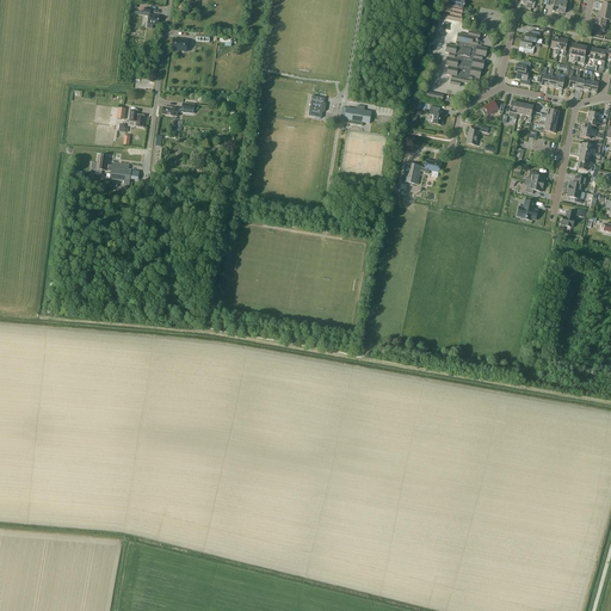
[(464,14),(467,6),(464,5),(464,0),(444,0),(440,18),(460,22),(462,14),(464,14)]
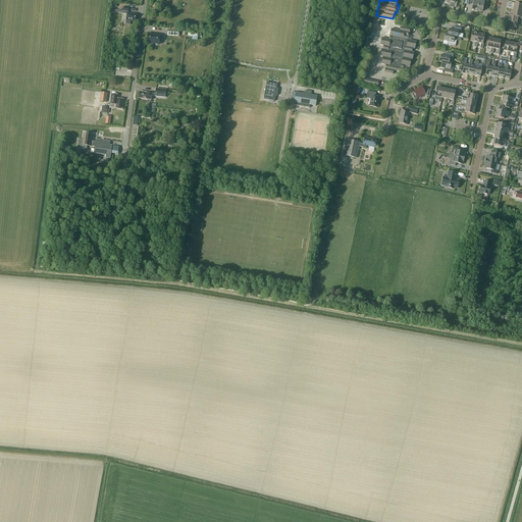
[(472,10),(477,11),(479,1),(476,1),(475,0),(470,0),(470,3),(473,4),(472,10)]
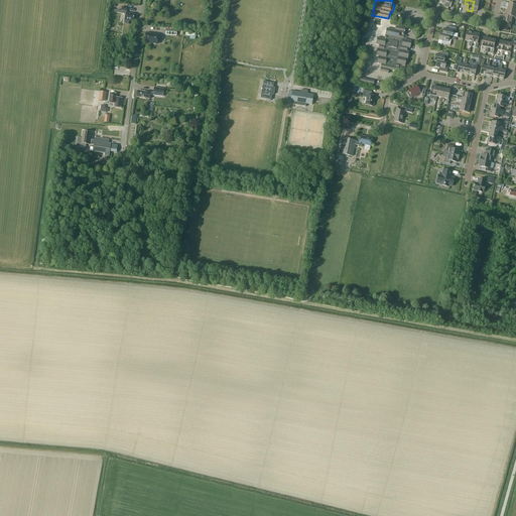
[(482,0),(473,0),(474,1),(472,11),(477,12),(478,6),(481,7),(482,0)]
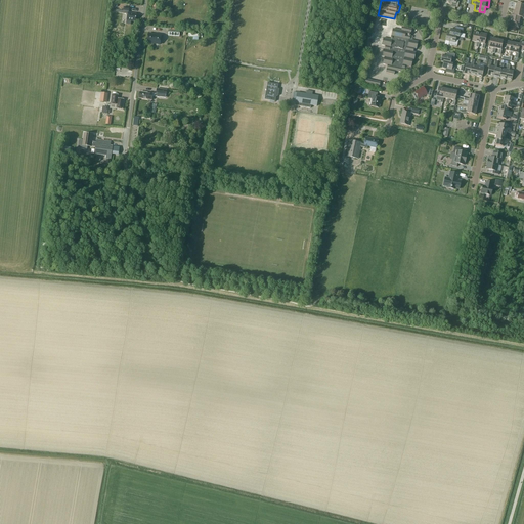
[(123,13),(127,14),(126,25),(131,25),(131,22),(135,22),(136,14),(129,13),(129,8),(123,7),(123,13)]
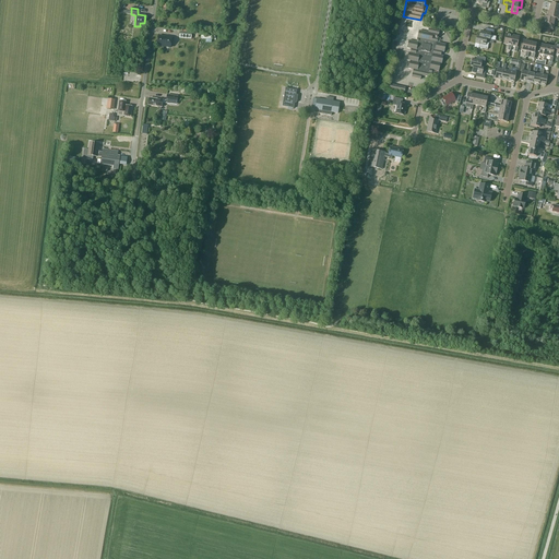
[(548,18),(545,16),(544,24),(543,28),(552,31),(555,21),(558,21),(558,19),(557,20),(548,18)]
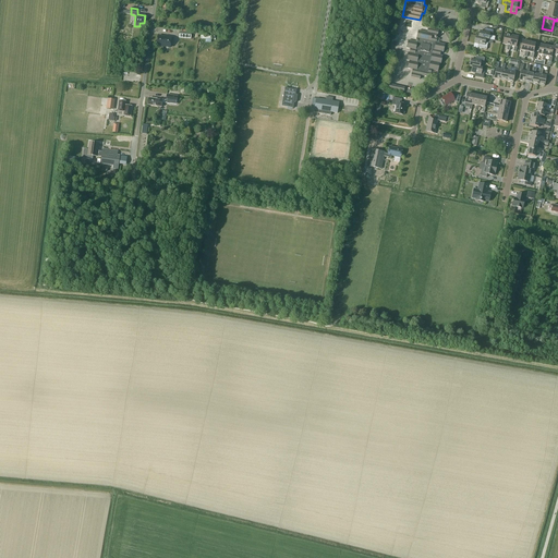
[(440,64),(443,56),(440,56),(440,51),(444,52),(445,45),(436,43),(438,31),(428,28),(427,33),(417,31),(415,41),(408,40),(407,48),(410,49),(410,52),(408,52),(407,60),(409,61),(408,69),(412,70),(411,77),(420,80),(421,75),(429,77),(432,70),(438,71),(439,63),(440,64)]
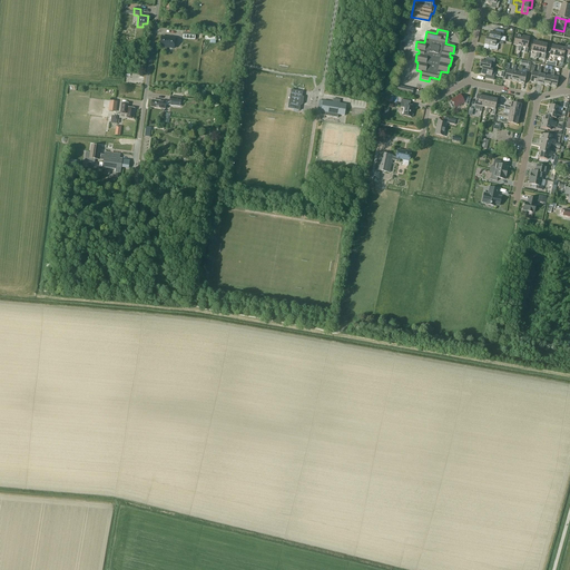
[(503,37),(504,31),(497,29),(495,32),(490,31),(489,37),(489,38),(497,40),(499,40),(503,41),(504,38),(503,37)]
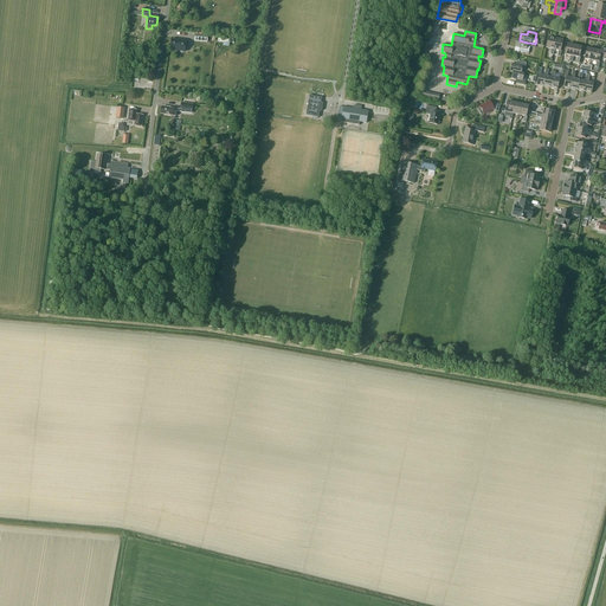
[(553,56),(554,50),(553,50),(555,38),(548,37),(546,47),(552,49),(550,55),(553,56)]
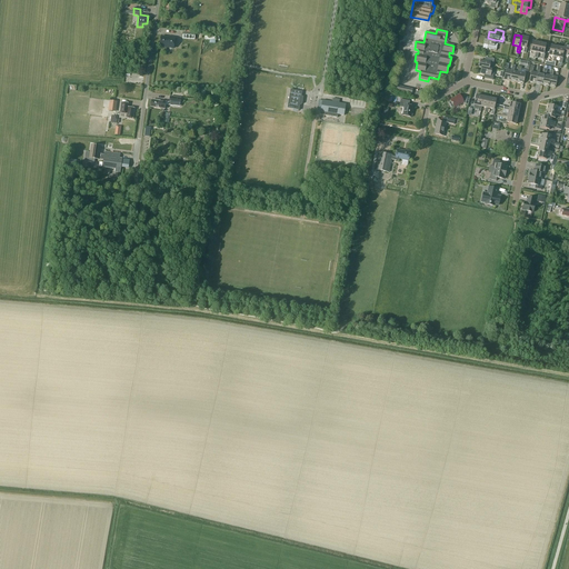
[(168,37),(161,36),(159,47),(173,49),(176,38),(169,37),(168,37)]
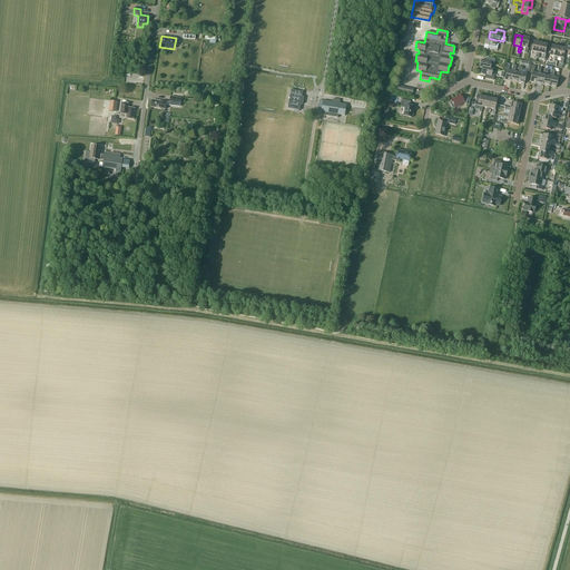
[(495,43),(497,40),(489,38),(489,37),(487,36),(484,45),(490,46),(490,49),(497,50),(499,45),(495,43)]
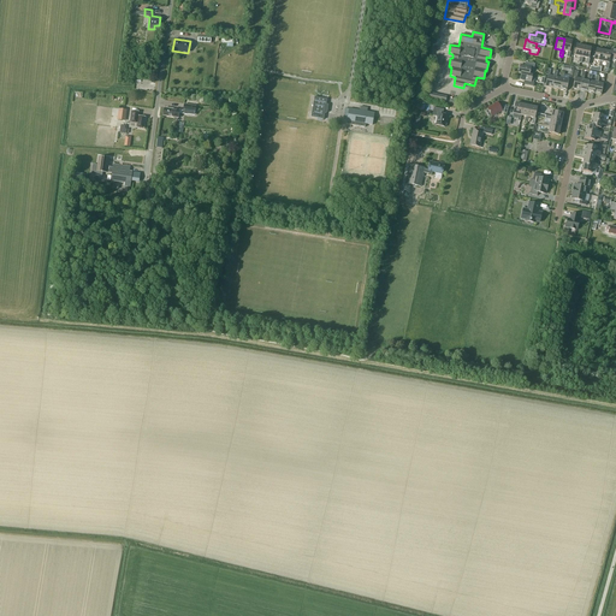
[(562,51),(563,51),(568,52),(567,58),(569,58),(570,52),(569,52),(572,41),(564,39),(562,51)]
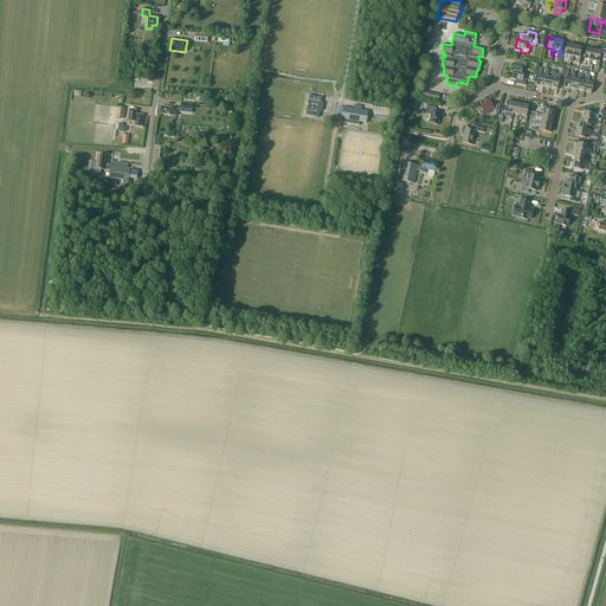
[(591,71),(592,66),(593,60),(592,60),(594,50),(586,49),(585,59),(590,60),(588,66),(590,66),(588,70),(591,71)]
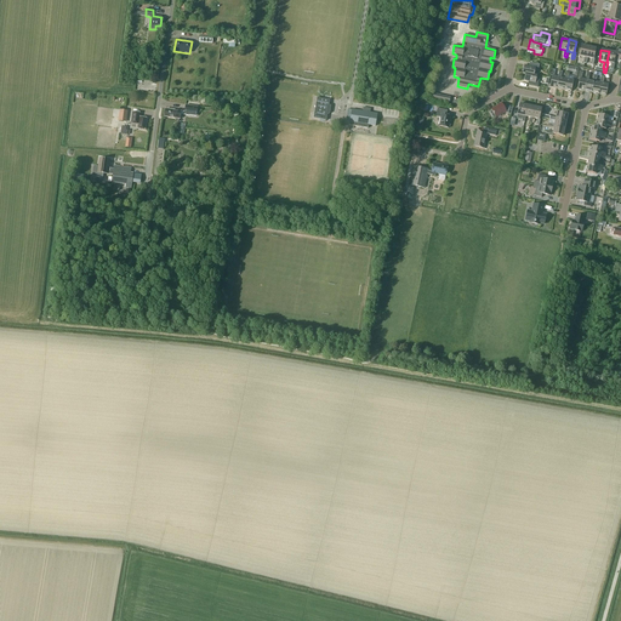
[(525,73),(534,75),(535,70),(537,72),(540,64),(531,63),(530,67),(524,66),(523,74),(525,75),(525,73)]
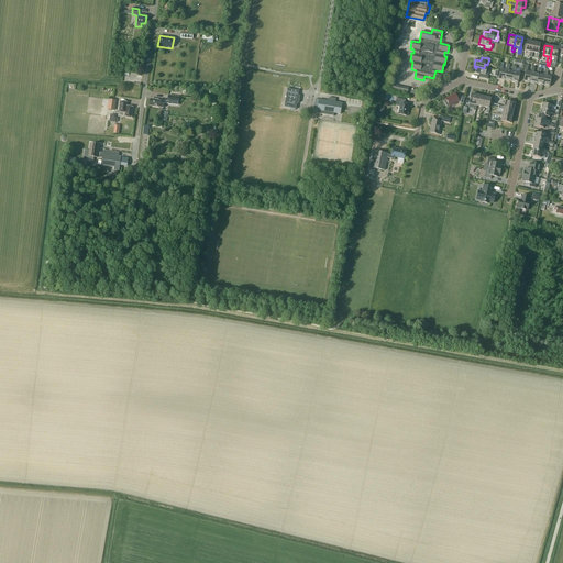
[(532,73),(531,72),(527,72),(528,66),(526,65),(525,70),(526,70),(523,81),(530,83),(532,73)]
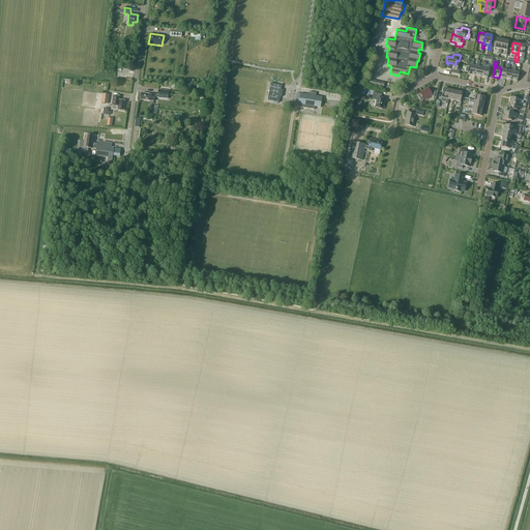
[(459,64),(455,64),(448,62),(448,64),(447,69),(452,70),(451,74),(459,75),(460,68),(458,68),(459,64)]
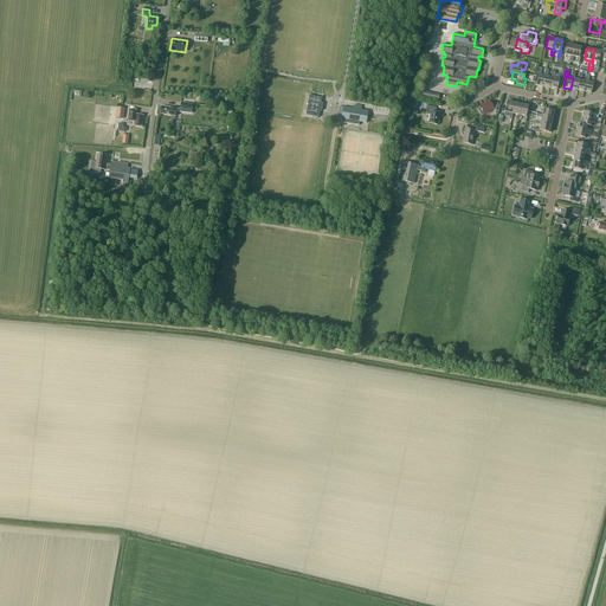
[(305,115),(318,117),(320,111),(321,111),(322,111),(323,104),(322,103),(321,102),(322,97),(309,95),(305,115)]
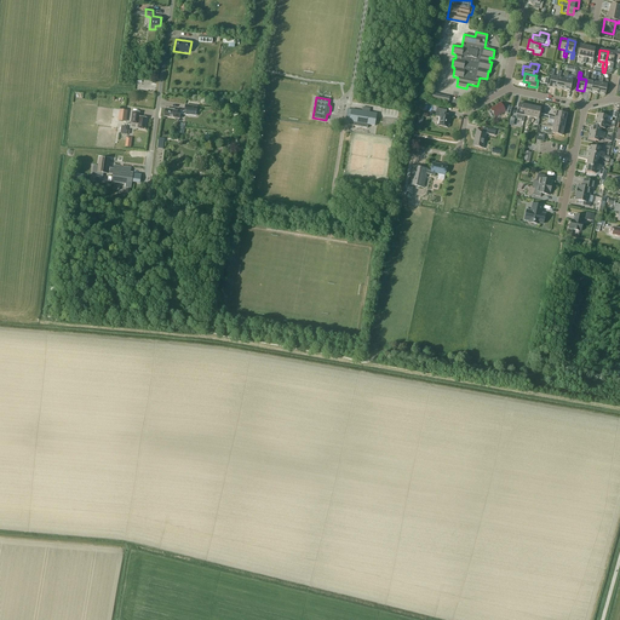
[(500,103),(497,105),(491,109),(491,112),(489,112),(489,113),(491,116),(492,116),(494,116),(494,118),(505,112),(506,110),(506,114),(510,114),(511,107),(507,105),(507,107),(504,108),(500,103)]
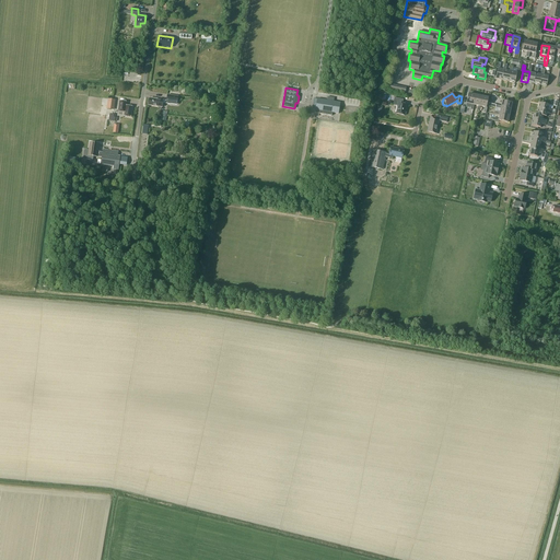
[(167,95),(166,101),(150,98),(149,105),(162,107),(163,104),(177,105),(178,96),(167,95)]
